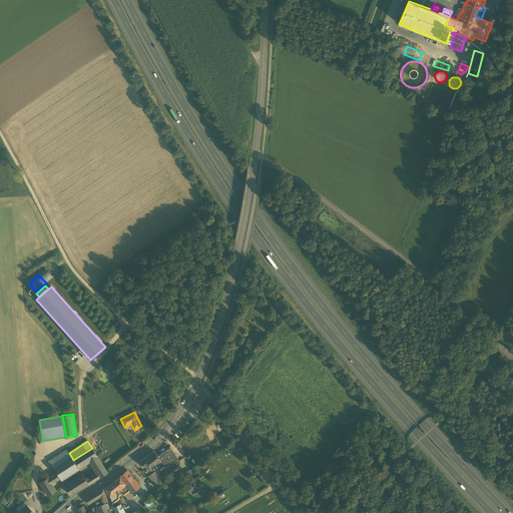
[(69,453),(67,450),(49,461),(56,473),(60,479),(89,461),(97,456),(92,448),(73,460),(69,453)]
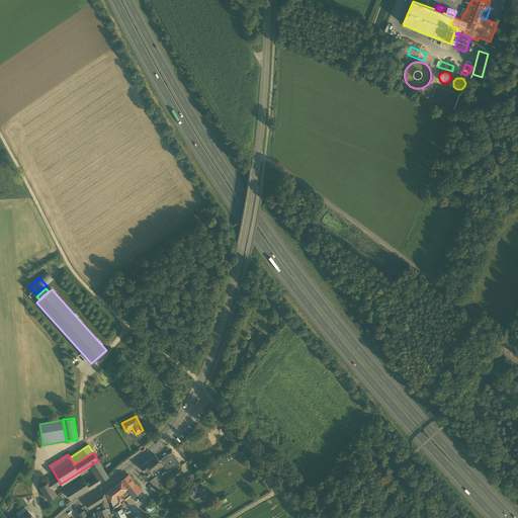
[(171,452),(159,460),(163,466),(166,470),(167,471),(179,462),(171,452)]
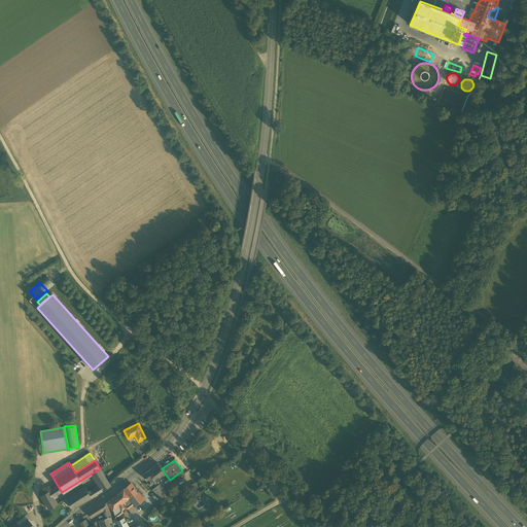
[(157,463),(149,469),(152,472),(150,475),(151,477),(155,482),(166,475),(162,468),(157,463)]
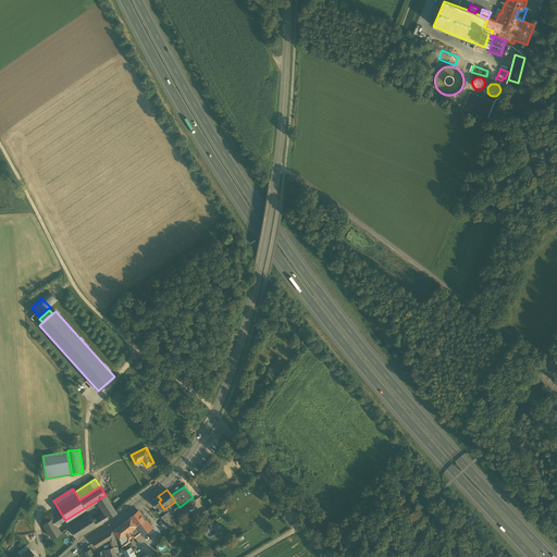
[(116,514),(106,495),(97,500),(106,514),(109,519),(116,514)]
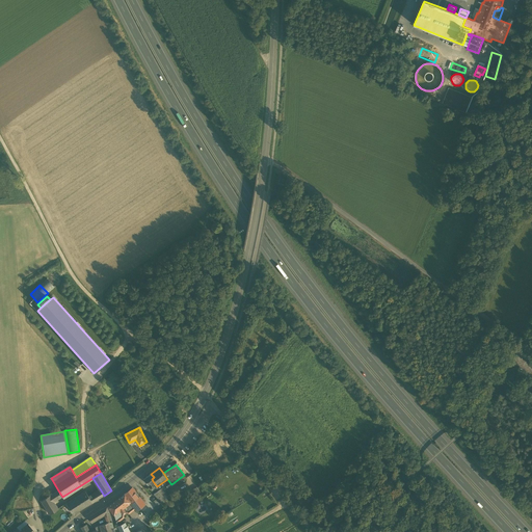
[(149,476),(143,479),(148,485),(150,483),(153,481),(151,479),(149,476)]
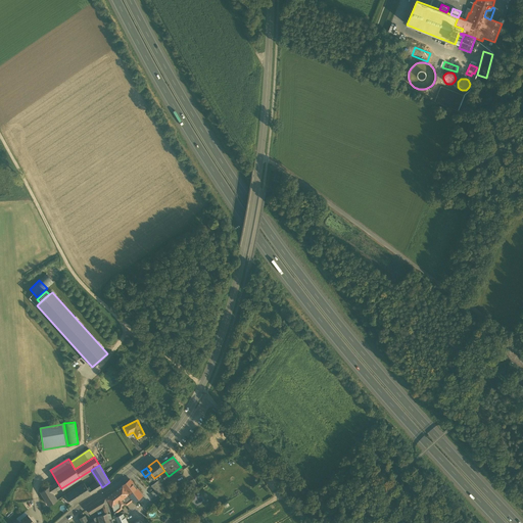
[(164,471),(154,478),(156,481),(158,480),(161,477),(162,479),(168,475),(164,471)]
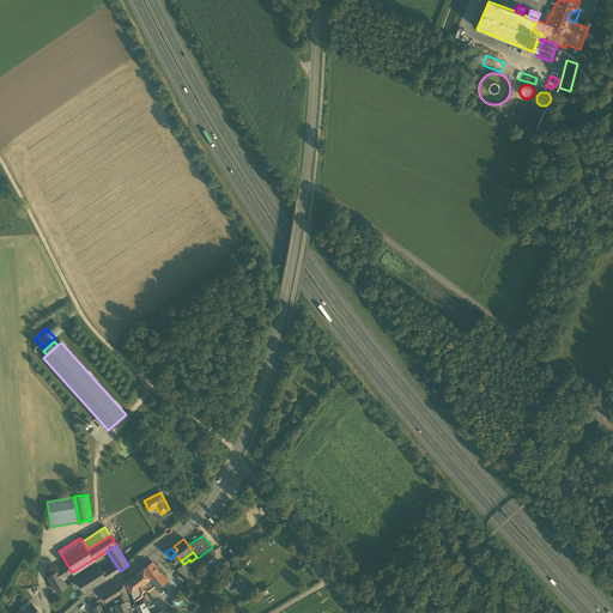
[(226,562),(220,566),(224,572),(230,568),(226,562)]
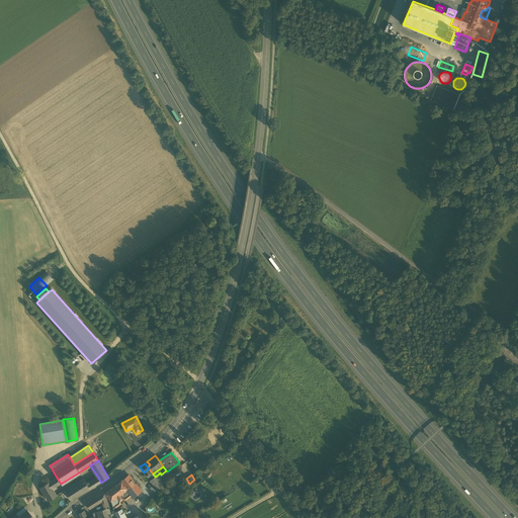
[(143,494),(128,476),(120,482),(126,489),(132,495),(135,500),(143,494)]
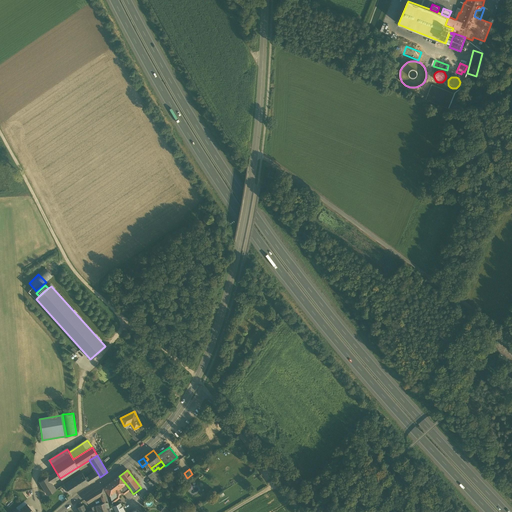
[(157,475),(158,474),(157,472),(155,470),(153,471),(150,473),(148,475),(155,483),(156,482),(160,479),(157,475)]
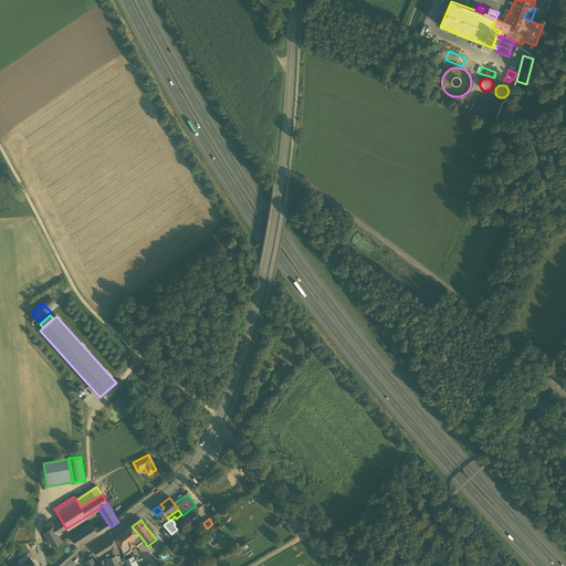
[(62,522),(53,527),(56,534),(66,528),(62,522)]
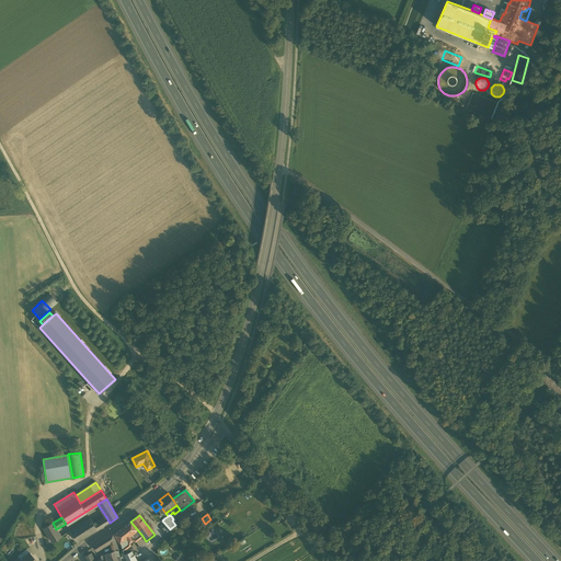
[(106,517),(95,524),(99,529),(110,523),(106,517)]
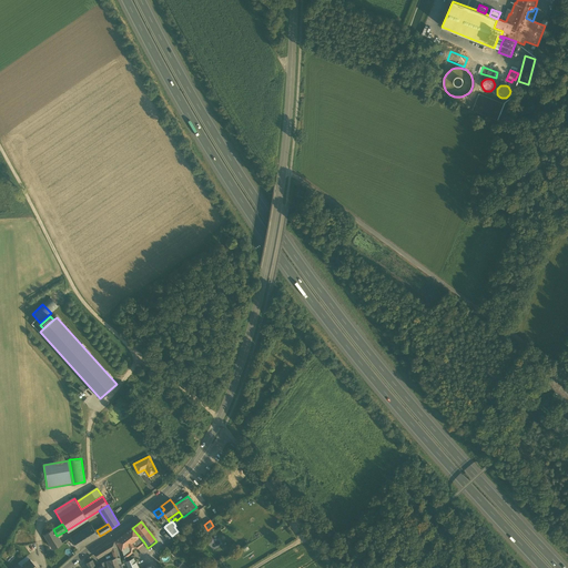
[(91,525),(71,537),(79,549),(99,537),(95,531),(91,525)]
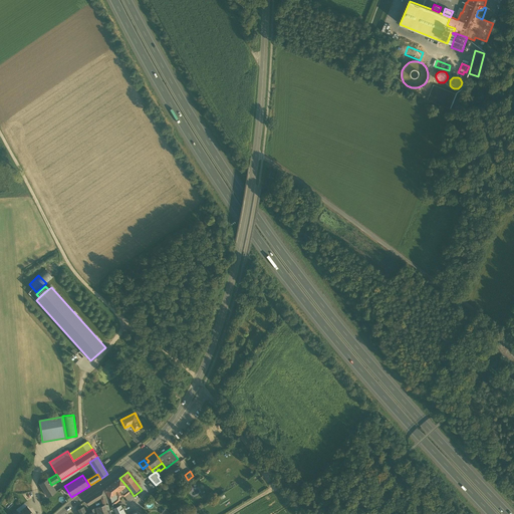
[(119,478),(104,490),(107,494),(110,497),(115,493),(118,491),(125,485),(119,478)]
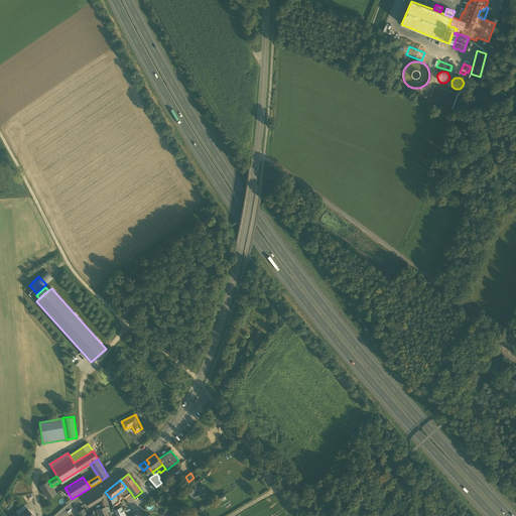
[(48,481),(47,481),(40,486),(48,499),(56,494),(51,487),(48,481)]
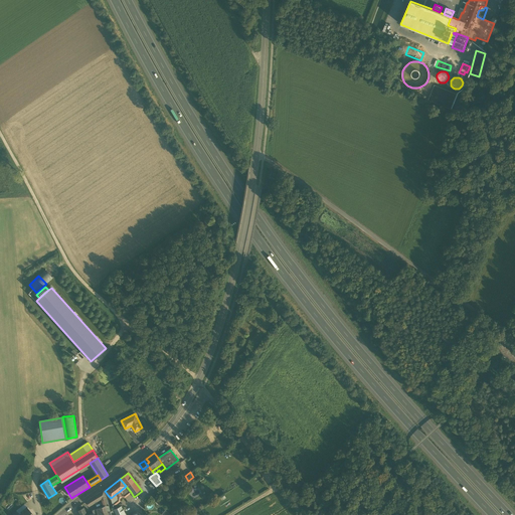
[(126,486),(119,492),(121,496),(125,497),(131,492),(126,486)]
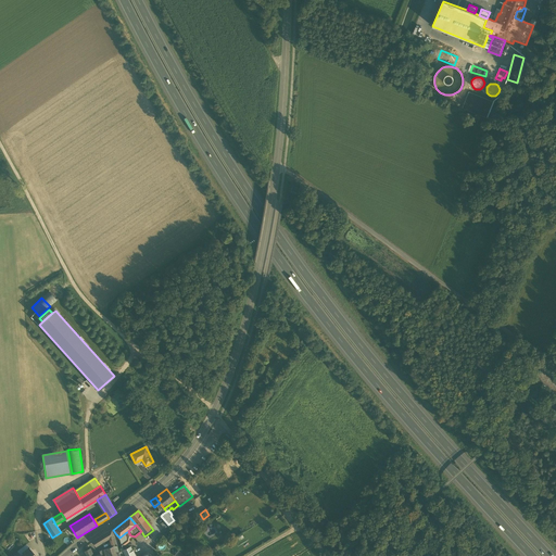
[(113,529),(112,529),(96,539),(92,541),(96,547),(109,539),(110,539),(110,540),(112,546),(116,545),(114,535),(116,534),(113,530),(113,529)]
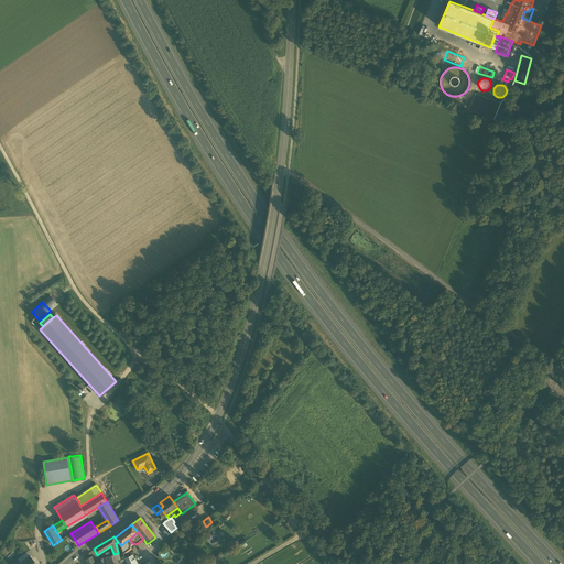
[(127,541),(121,545),(123,554),(130,549),(130,544),(127,541)]
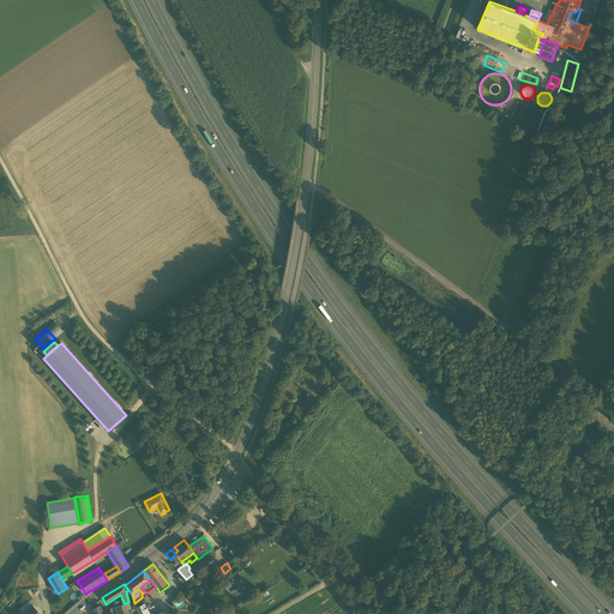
[(19,609),(20,611),(23,613),(25,613),(26,613),(25,612),(31,607),(32,606),(29,601),(19,609)]
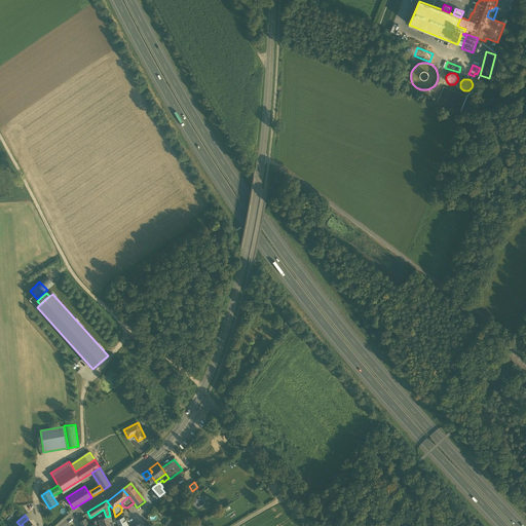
[(106,517),(99,520),(100,525),(104,525),(109,523),(108,523),(111,522),(112,522),(110,516),(106,517)]
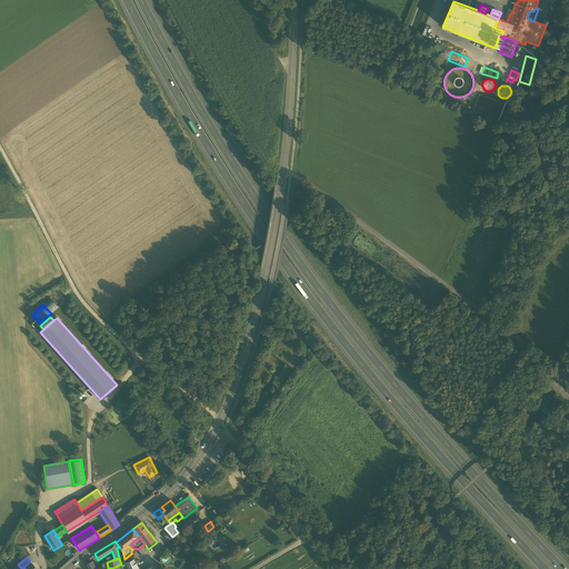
[(137,568),(133,559),(126,563),(128,568),(137,568)]
